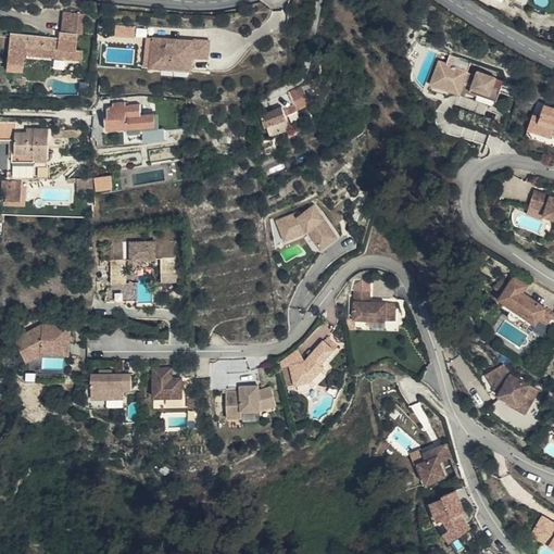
[(66,50),(68,34),(74,34),(75,14),(57,12),(54,33),(51,32),(51,38),(2,30),(0,43),(0,60),(13,63),(14,54),(15,50),(34,52),(34,51),(66,55),(66,50)]
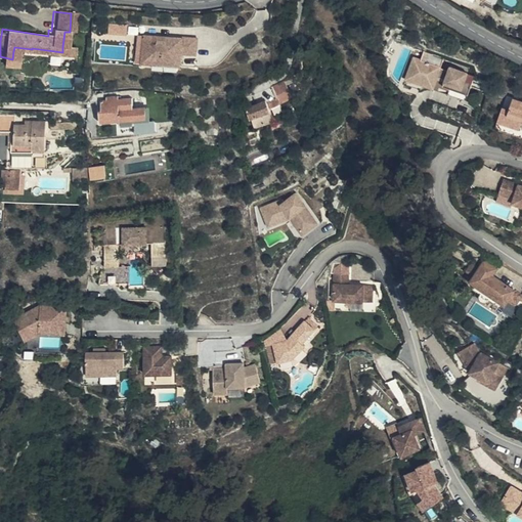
[(107,35),(126,36),(126,25),(107,25),(107,35)]
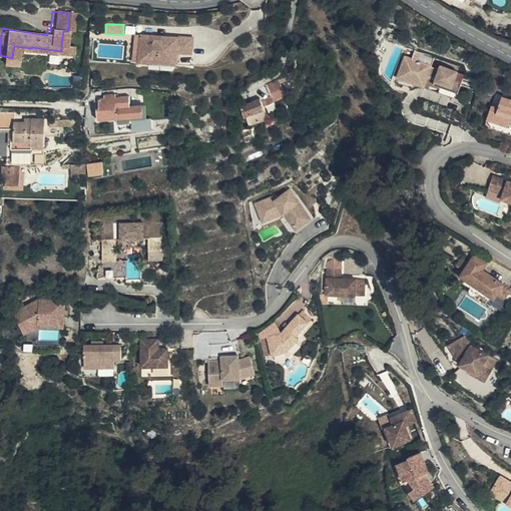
[(180,41),(143,38),(141,64),(150,65),(175,67),(178,67),(179,56),(180,41)]
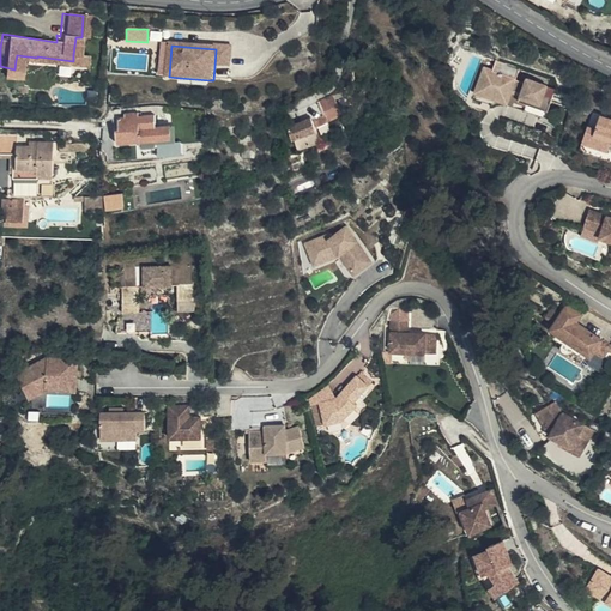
[(216,49),(215,67),(233,68),(234,49),(217,48),(216,49)]
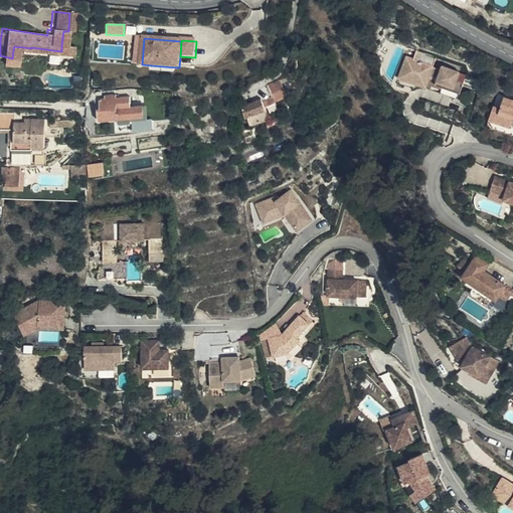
[(61,51),(31,47),(31,48),(14,46),(13,50),(66,56),(67,47),(61,46),(61,51)]
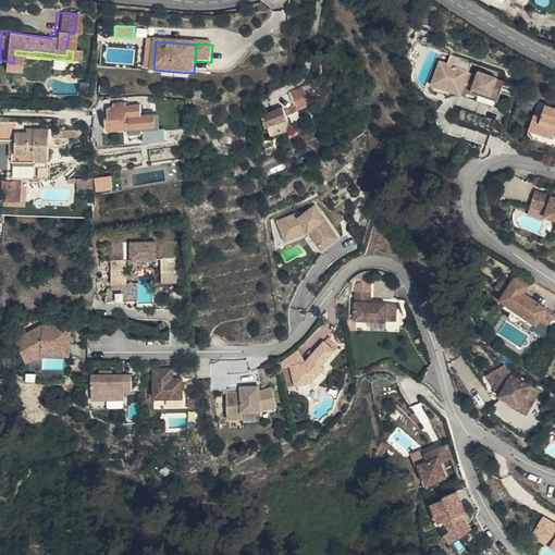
[(434,66),(430,84),(459,93),(461,85),(470,87),(468,96),(477,98),(477,96),(489,99),(491,90),(498,93),(501,83),(475,75),(473,77),(465,74),(467,65),(446,59),(443,69),(434,66)]
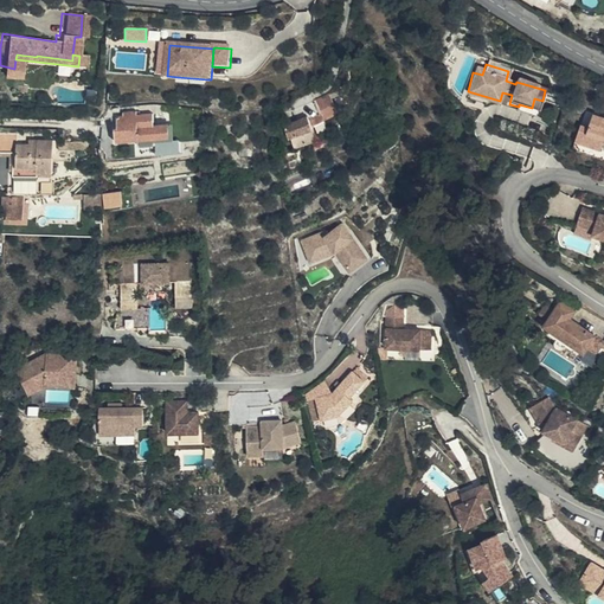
[(14,69),(0,65),(0,72),(14,75),(14,69)]
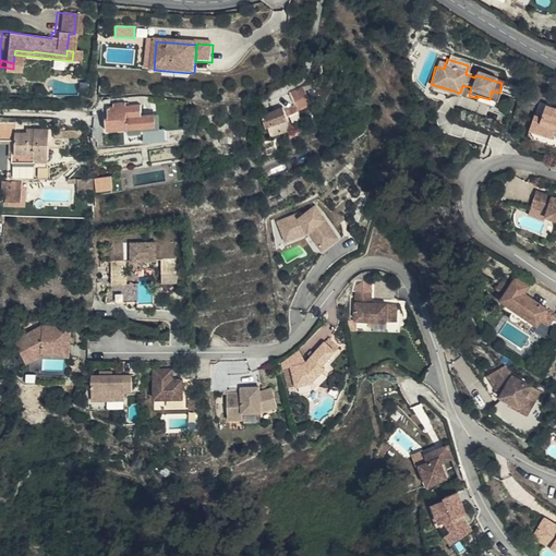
[(490,99),(478,96),(478,98),(469,96),(471,87),(462,85),(460,93),(431,84),(428,94),(446,99),(446,98),(446,97),(447,97),(448,97),(449,96),(494,110),(499,93),(492,91),(490,99)]
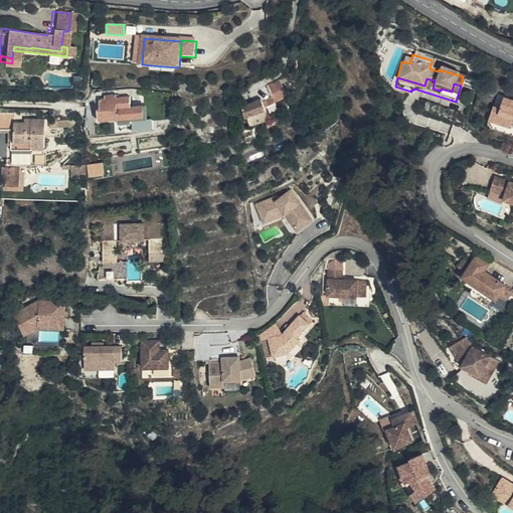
[(280,86),(278,81),(265,89),(247,96),(250,103),(239,108),(244,119),(265,111),(262,103),(271,99),(270,96),(282,91),(280,86)]
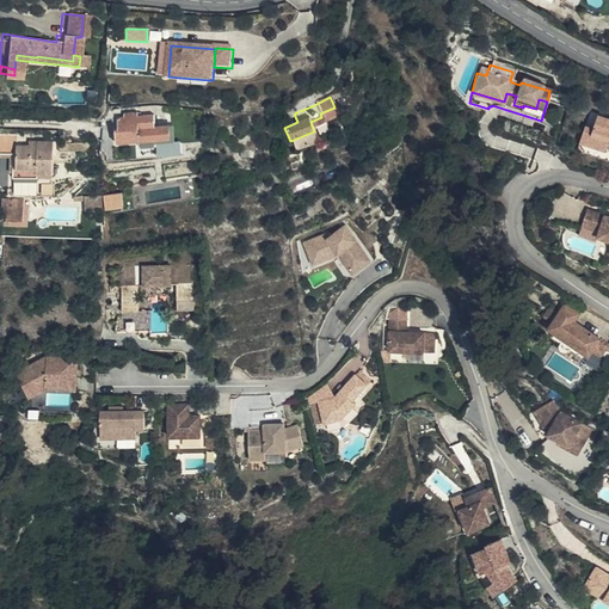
[(323,120),(337,112),(334,108),(320,114),(321,117),(323,120)]
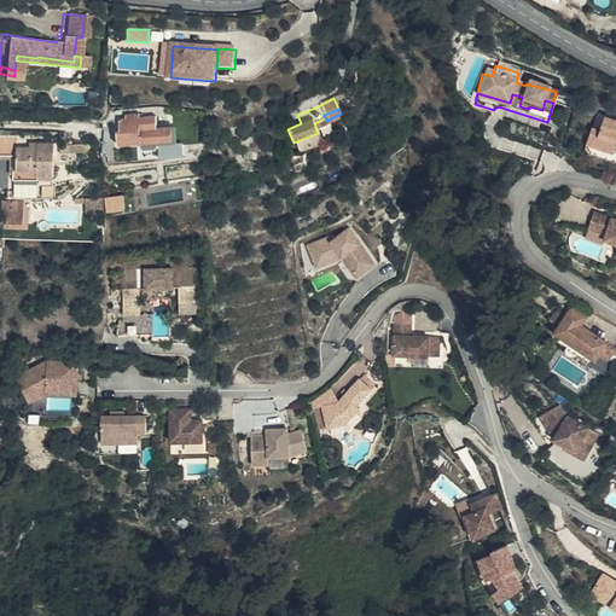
[(115,146),(129,146),(129,133),(139,132),(155,132),(154,110),(123,112),(123,120),(117,120),(118,132),(115,132),(115,146)]
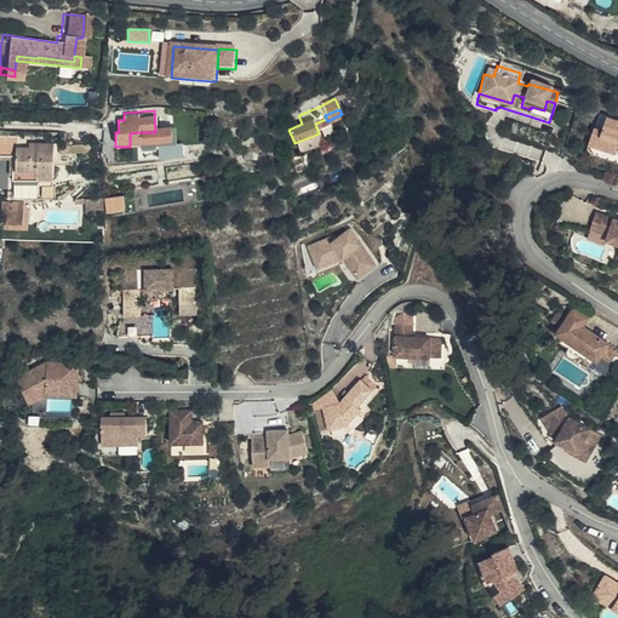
[(617,122),(596,115),(587,146),(612,154),(614,144),(617,146),(617,122)]
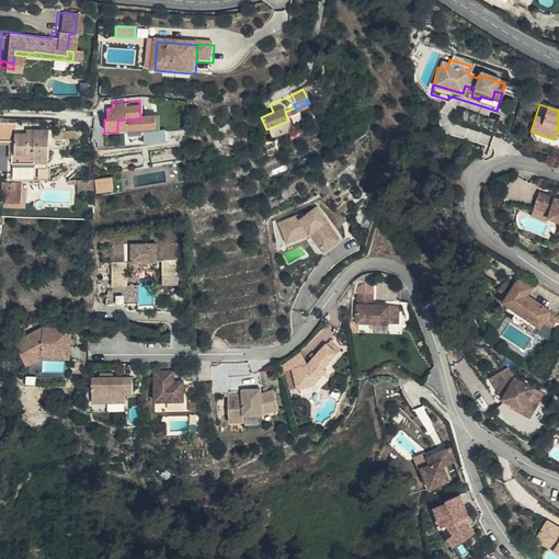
[(117,121),(117,133),(126,133),(126,120),(117,121)]
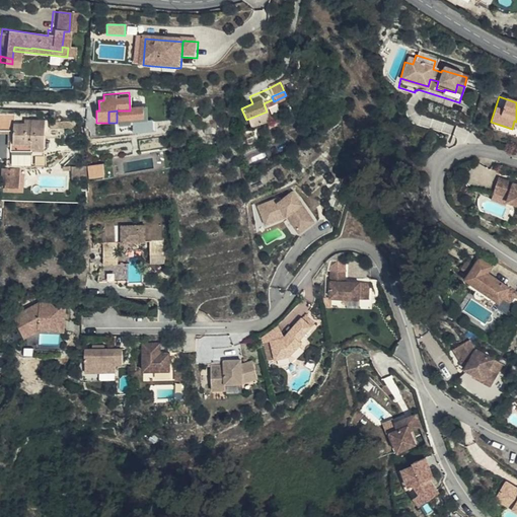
[(0,132),(10,133),(9,148),(9,152),(11,152),(30,153),(30,150),(43,150),(43,141),(43,132),(44,123),(0,120),(0,132)]
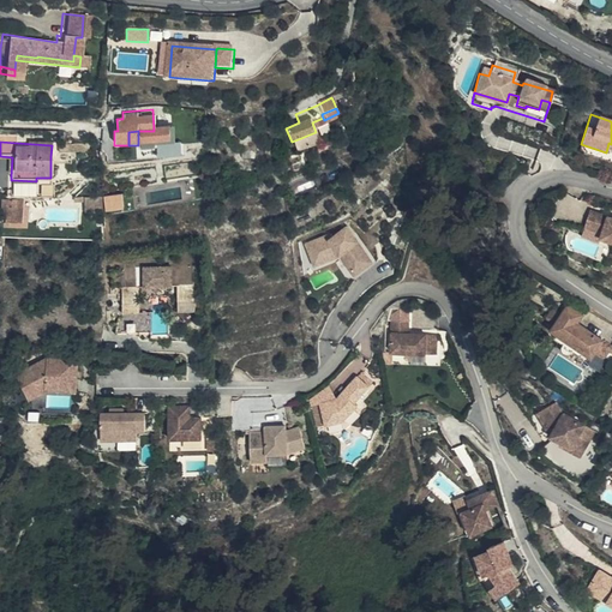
[(606,153),(581,144),(579,149),(583,154),(611,163),(611,144),(609,143),(606,153)]
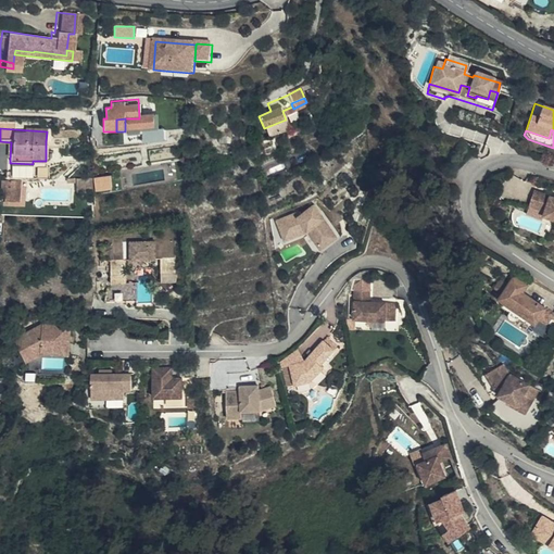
[(133,136),(134,145),(150,143),(149,135),(133,136)]
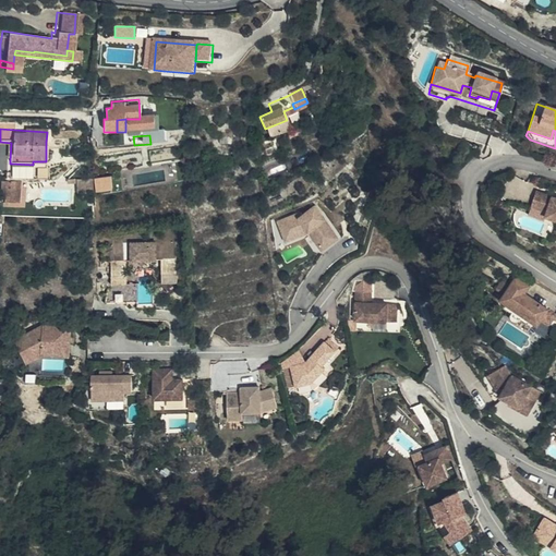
[(11,143),(0,142),(0,145),(7,146),(7,159),(10,159),(11,143)]
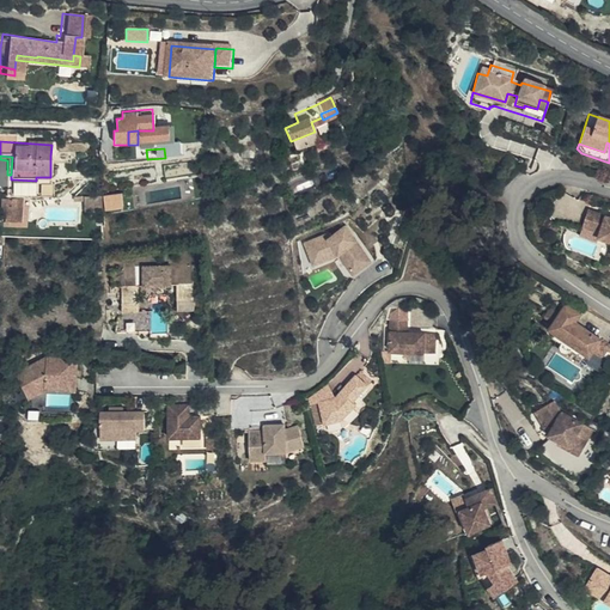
[(68,157),(50,156),(50,166),(68,166),(68,157)]
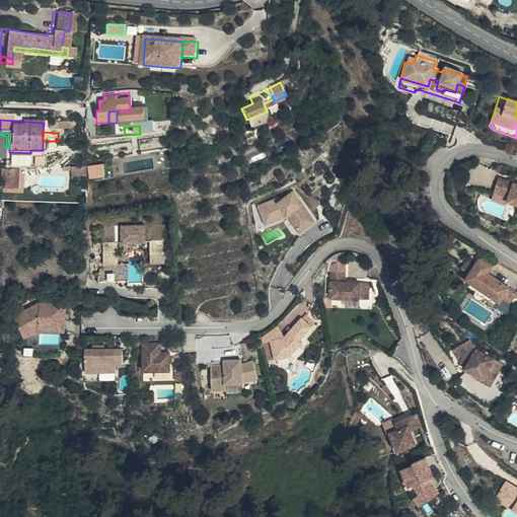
[(214,144),(214,135),(205,135),(204,144),(214,144)]
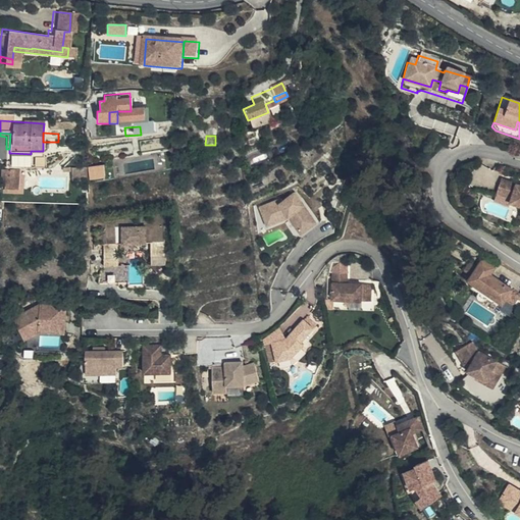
[(88,167),(89,179),(104,177),(103,165),(88,167)]
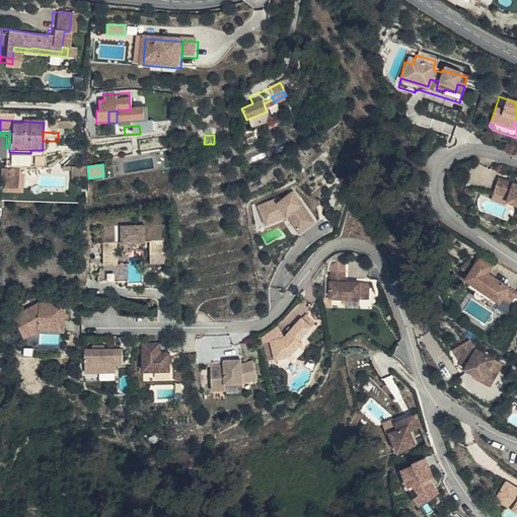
[(4,189),(7,189),(8,170),(0,170),(0,178),(4,179),(4,189)]
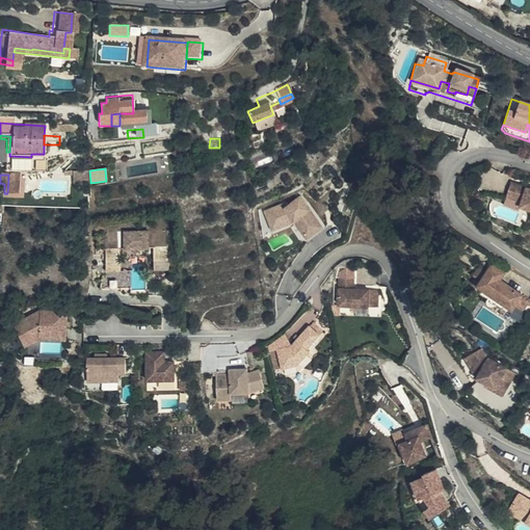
[(8,175),(7,193),(19,193),(19,175),(8,175)]
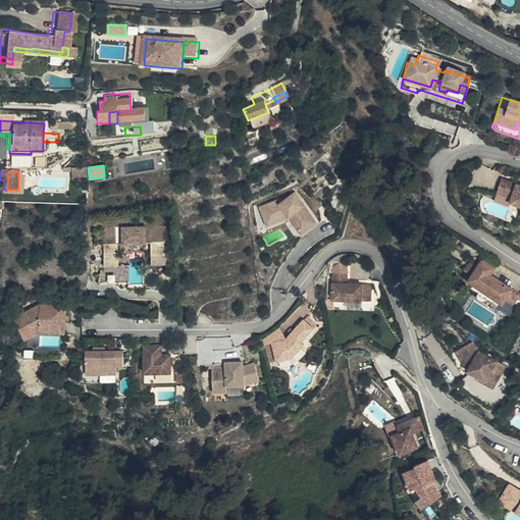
[(510,201),(514,186),(500,180),(495,196),(510,201)]
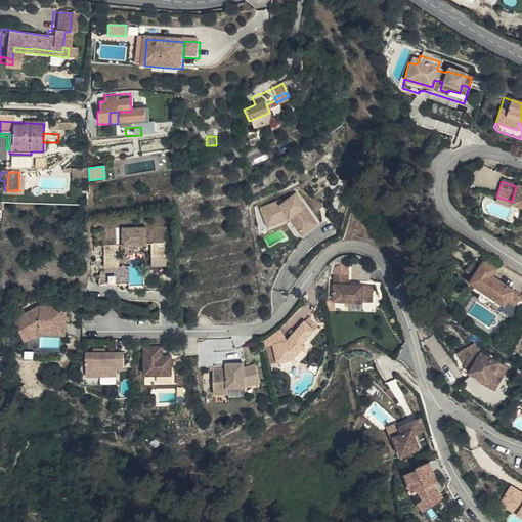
[(521,187),(516,186),(512,202),(511,205),(521,208),(521,187)]
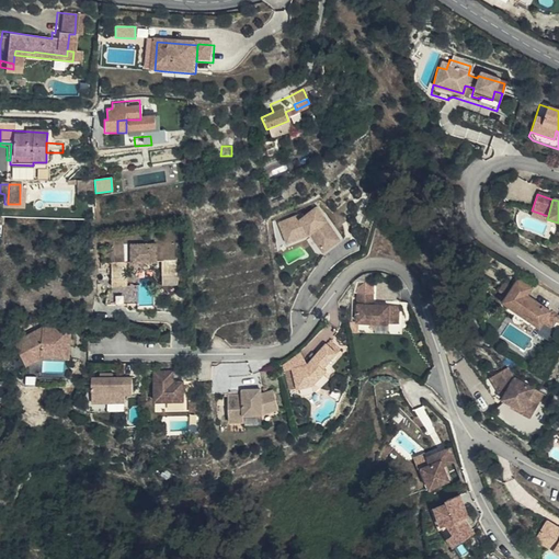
[(291,213),(288,209),(275,218),(278,225),(271,228),(278,247),(301,237),(315,254),(331,243),(301,205),(291,213)]
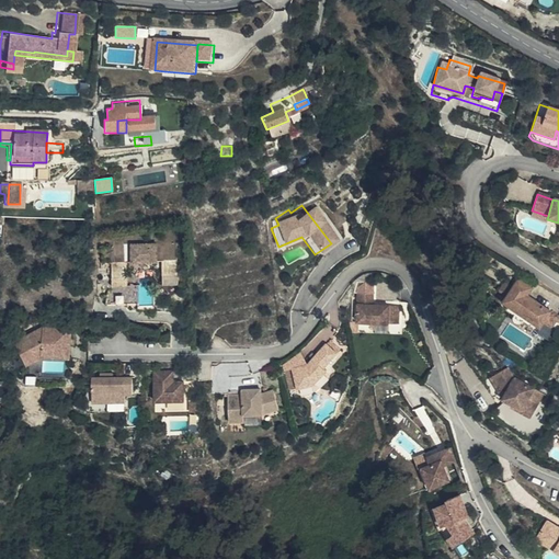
[(548,216),(532,210),(529,217),(546,223),(547,219),(548,216)]
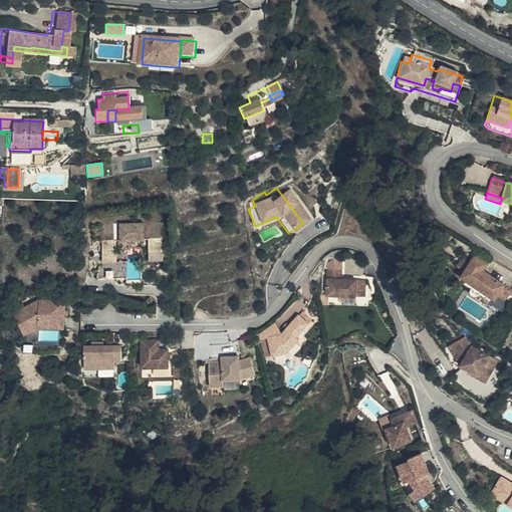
[(288,233),(286,235),(288,238),(306,224),(304,221),(303,223),(288,233)]
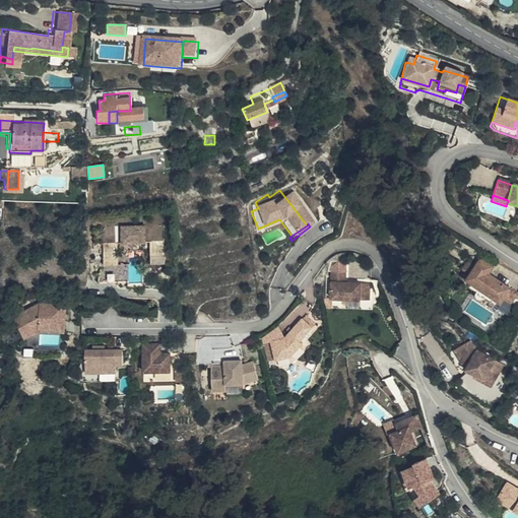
[(164,224),(121,225),(102,229),(103,265),(118,265),(118,244),(148,243),(149,265),(164,264),(164,224)]
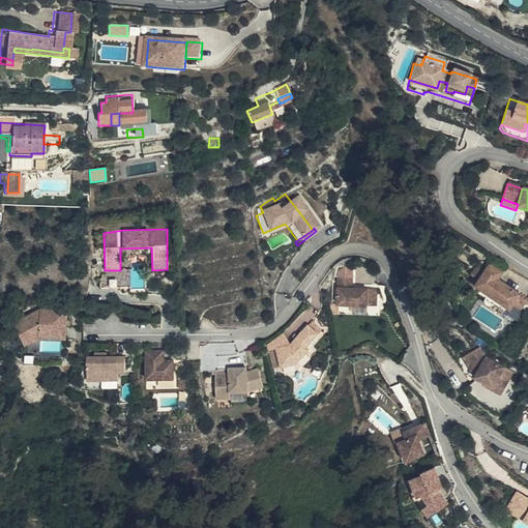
[(284,234),(267,242),(270,250),(287,241),(284,234)]
